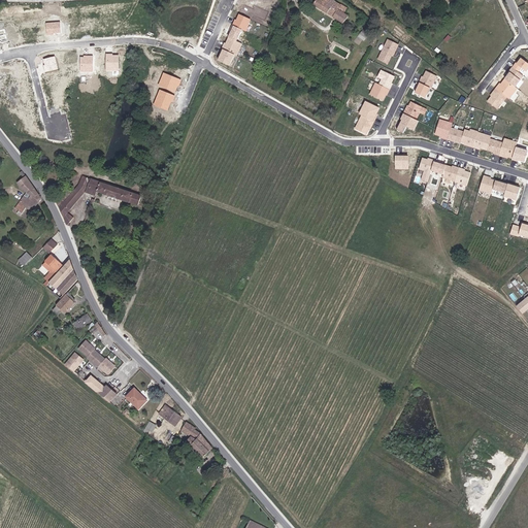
[(341,13),(344,8),(332,0),(312,0),(312,1),(341,22),(345,17),(341,13)]
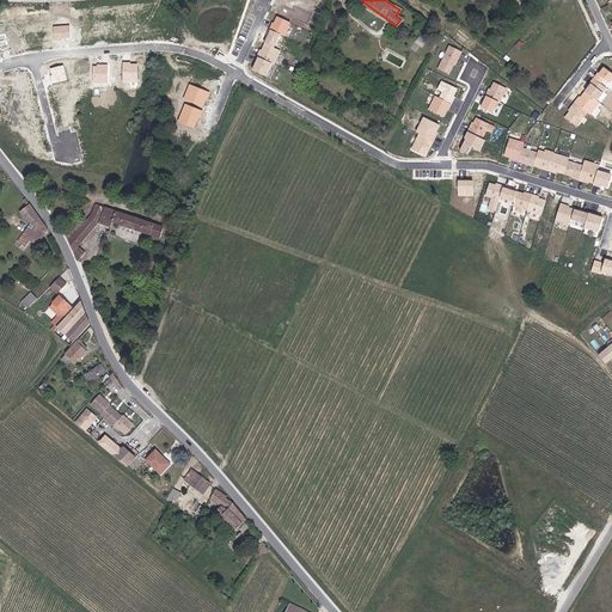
[(291,23),(276,16),(271,29),(285,35),(291,23)]
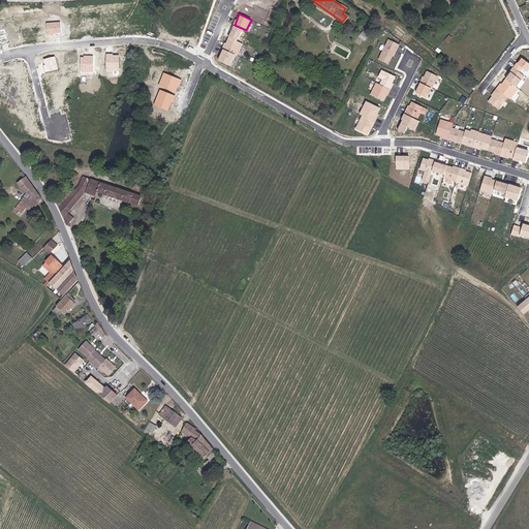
[(61,22),(47,23),(48,34),(61,33),(61,22)]
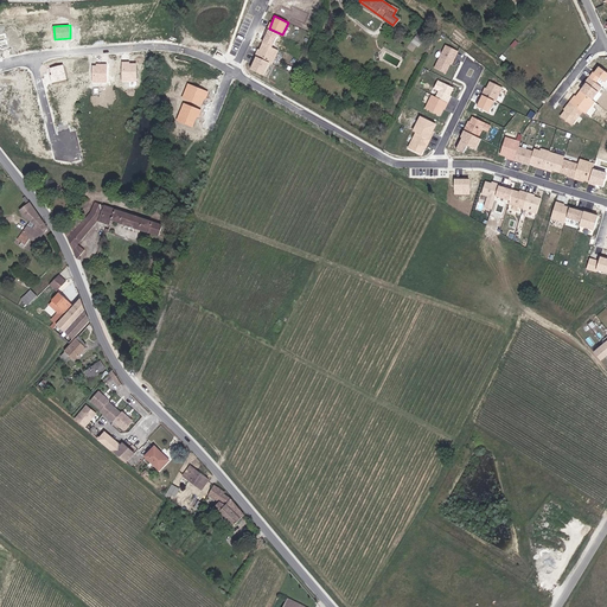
[(279,34),(268,30),(262,42),(273,46),(279,34)]
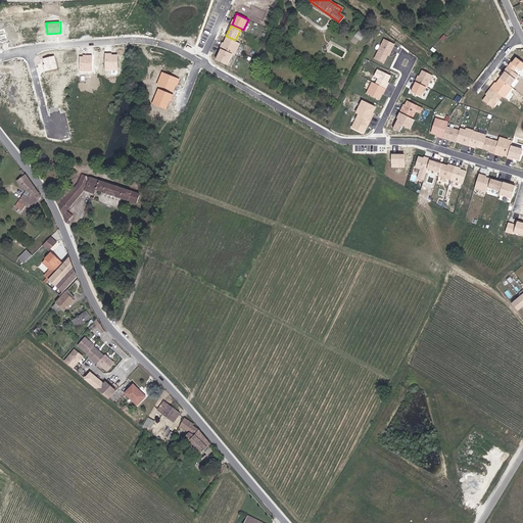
[(447,37),(443,34),(439,41),(443,42),(447,37)]
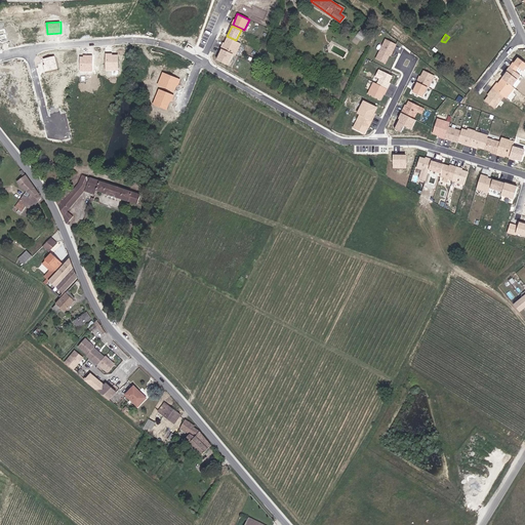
[(220,47),(236,54),(241,44),(226,37),(220,47)]
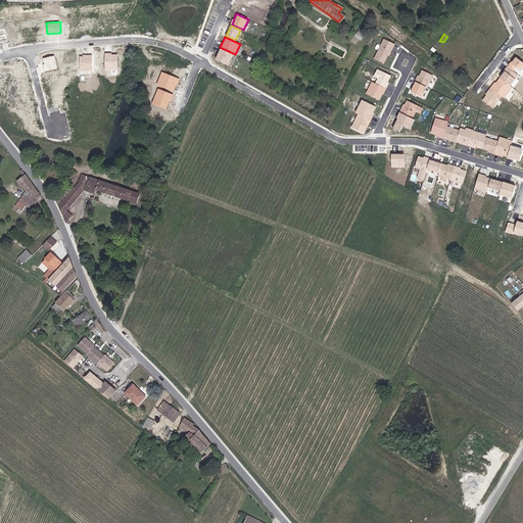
[(394,43),(384,39),(375,58),(385,63),(394,43)]
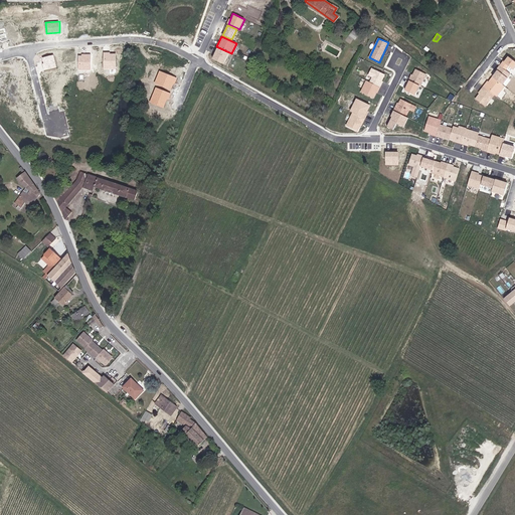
[(229,53),(217,48),(212,59),(224,65),(229,53)]
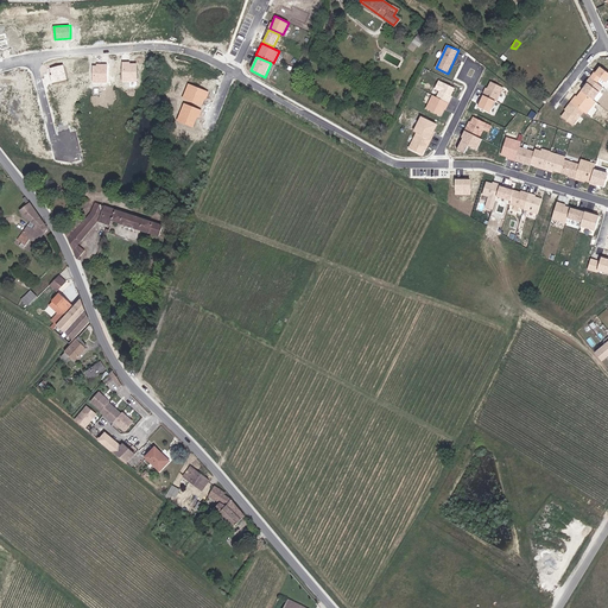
[(131,61),(122,61),(122,81),(137,82),(137,63),(131,63),(131,61)]
